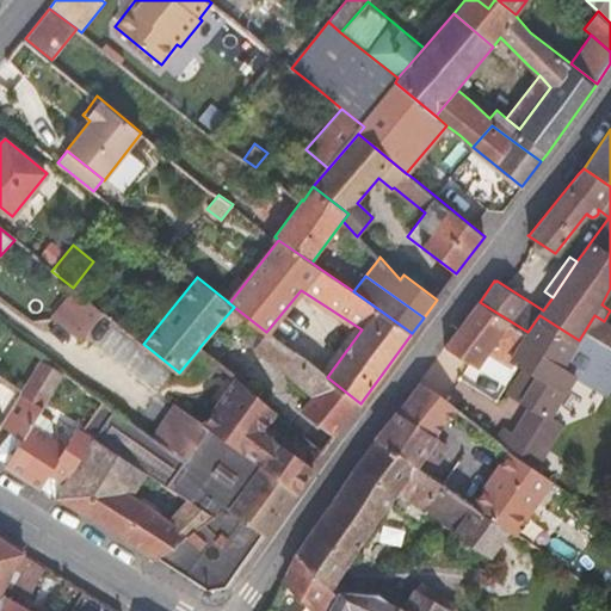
[(53,318),(81,340),(103,312),(75,290),(53,318)]
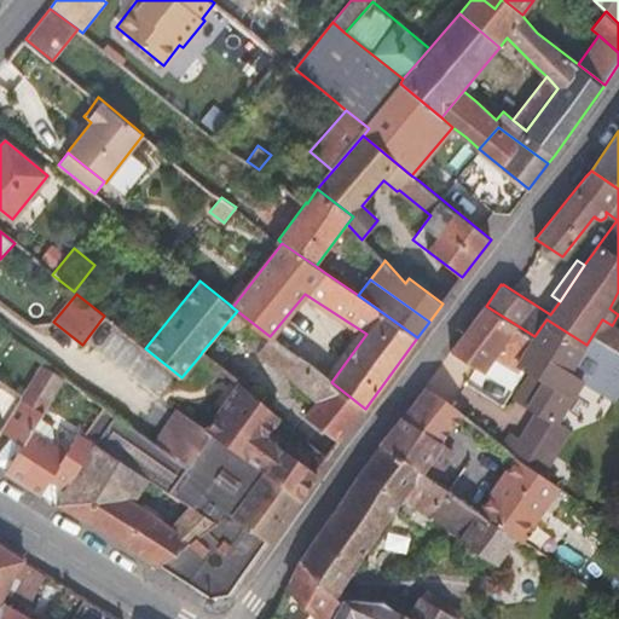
[(515,324),(486,306),(451,351),(482,371),(493,356),(515,324)]
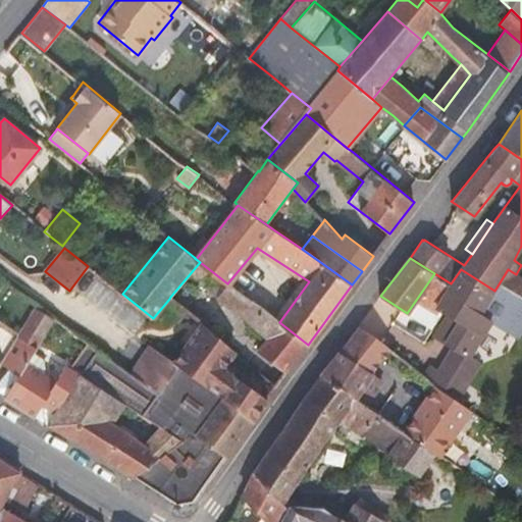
[(436,309),(442,312),(445,314),(457,320),(442,343),(451,348),(469,359),(482,335),(483,336),(492,320),(492,319),(482,314),(494,291),(461,269),(451,283),(436,309)]
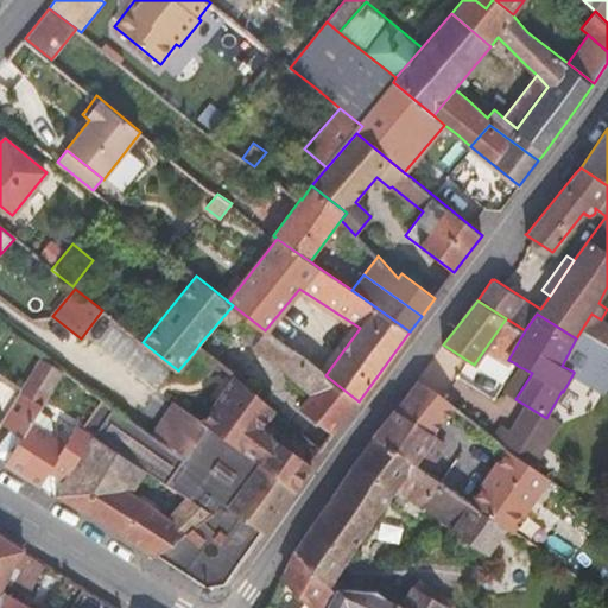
[(591,314),(582,329),(603,342),(607,333),(607,324),(601,320),(591,314)]
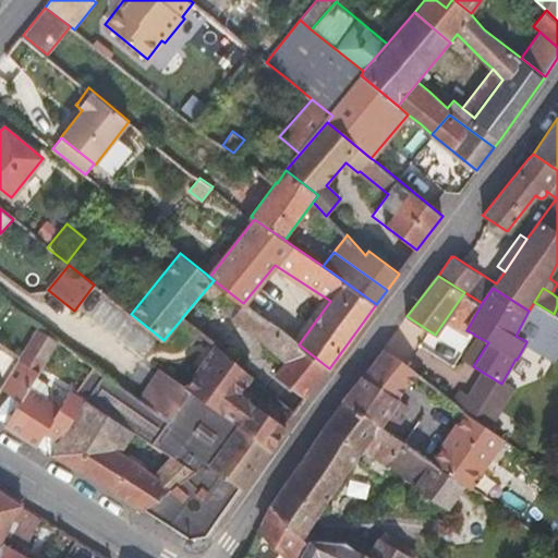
[(482,303),(464,292),(445,320),(471,337),(473,334),(466,330),(482,303)]
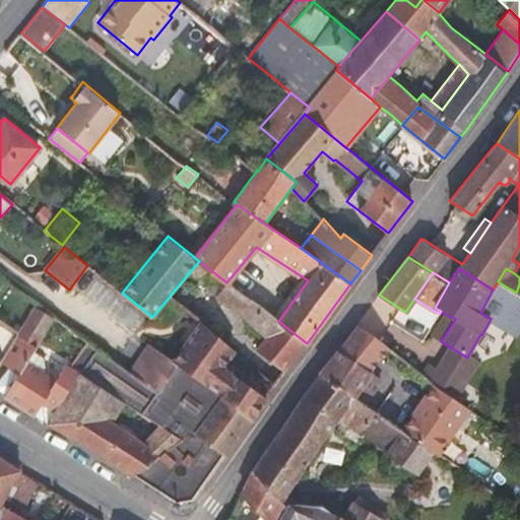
[(498,281),(493,289),(480,313),(491,318),(497,307),(515,317),(519,309),(519,294),(516,293),(498,281)]
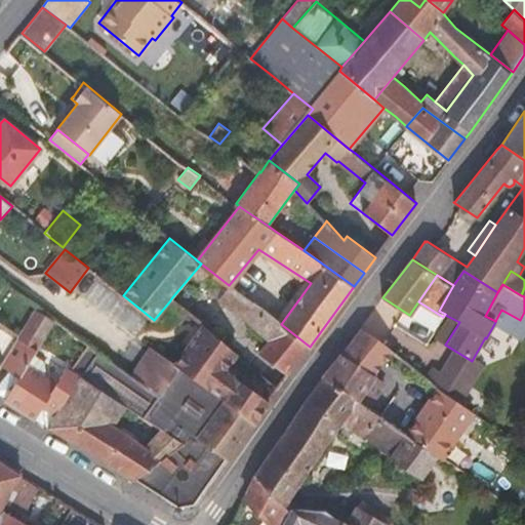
[(258,352),(288,374),(290,372),(310,347),(281,324),(230,286),(218,299),(245,321),(269,339),(258,352)]
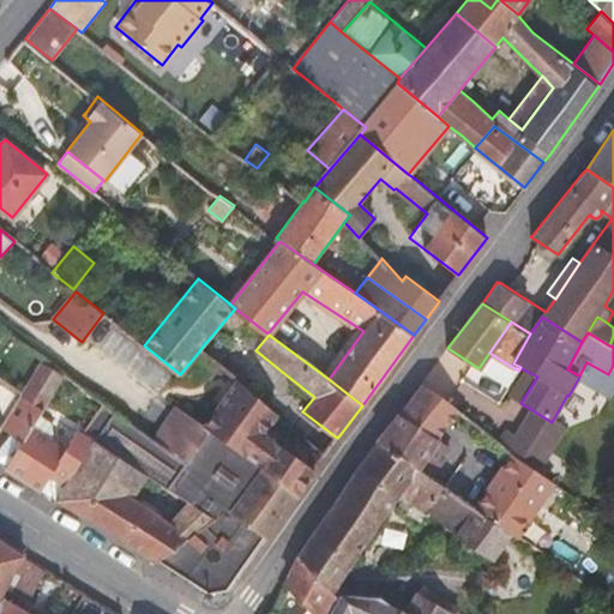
[(23,391),(24,391),(44,405),(65,372),(44,356),(23,391)]
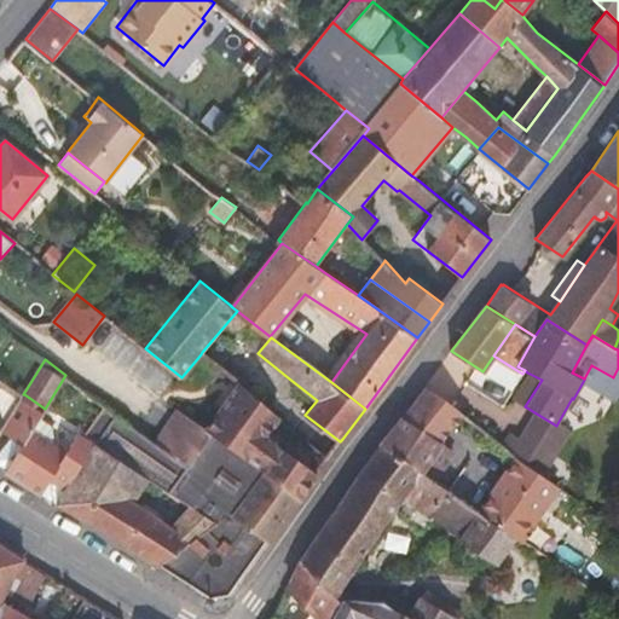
[(542,380),(527,372),(512,397),(525,406),(542,380)]
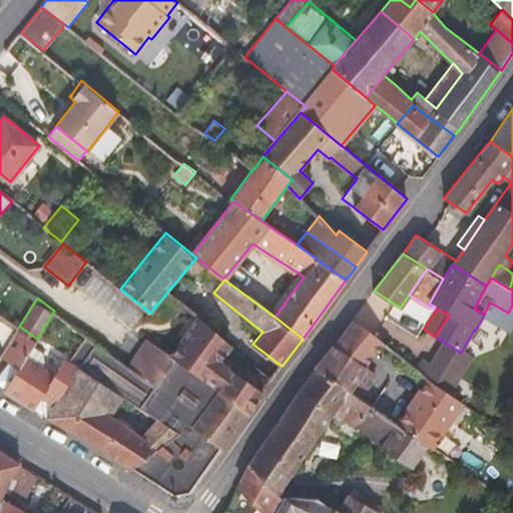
[(170,361),(248,413),(264,392),(220,361),(231,345),(212,329),(198,317),(171,355),(147,338),(128,366),(135,371),(154,385),(170,361)]
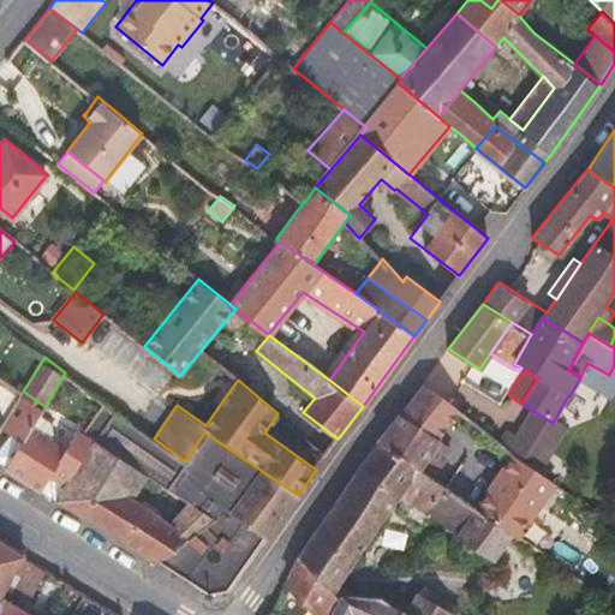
[(460,410),(422,384),(377,441),(419,470),(440,440),(439,439),(460,410)]
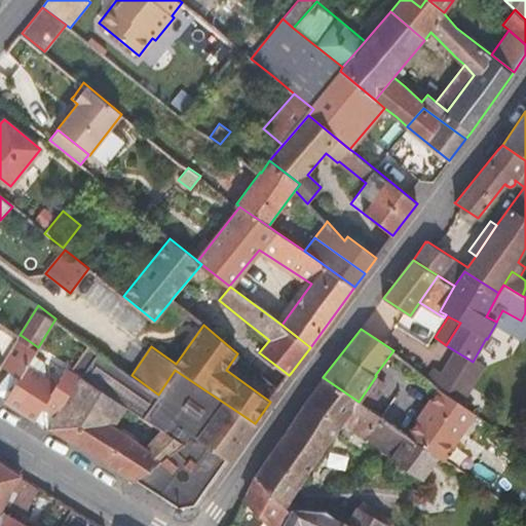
[(19,377),(5,400),(36,419),(42,408),(55,416),(81,376),(74,371),(67,366),(58,381),(30,363),(39,347),(38,347),(21,335),(1,366),(19,377)]
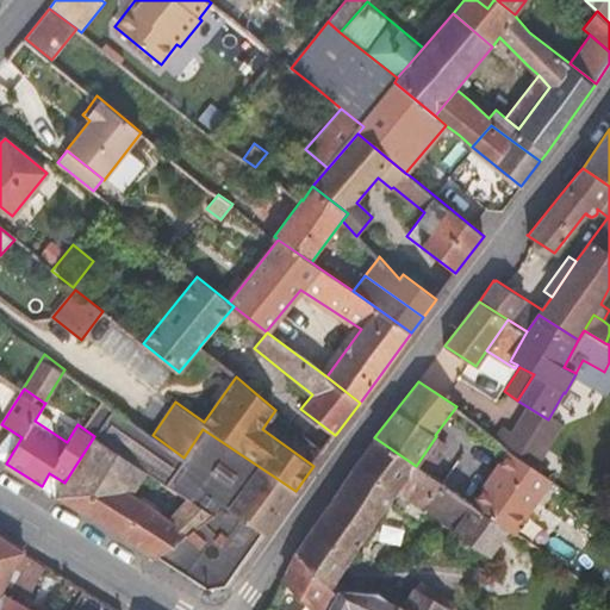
[(211,515),(156,558),(218,596),(226,584),(296,491),(203,429),(184,458),(161,441),(153,435),(132,419),(107,402),(86,430),(94,436),(147,472),(187,498),(211,515)]
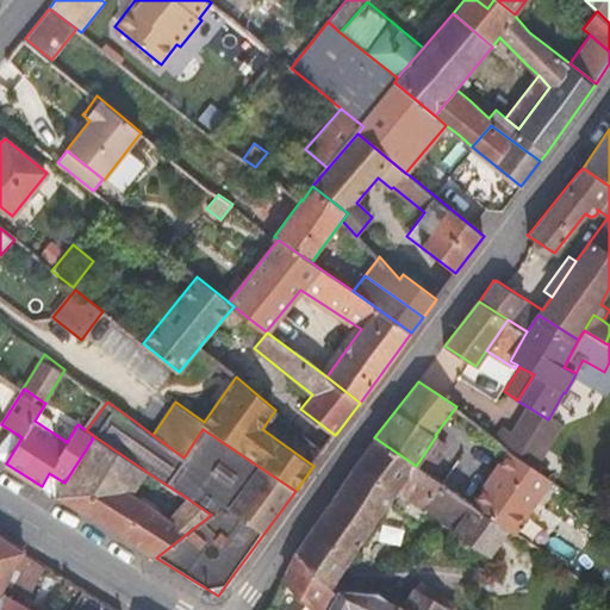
[(527,406),(510,431),(545,455),(561,428),(548,419),(527,406)]
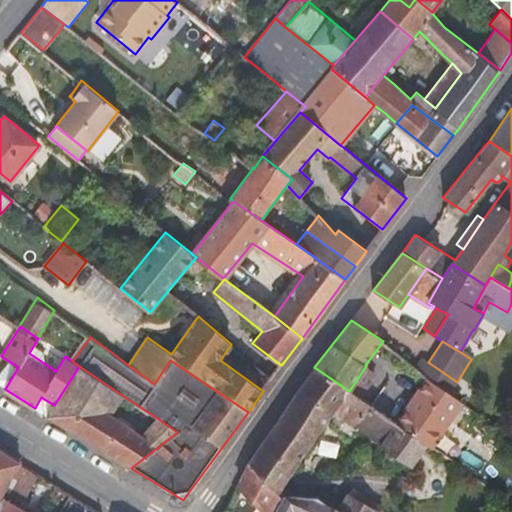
[(426,378),(450,394),(457,382),(428,362),(425,360),(418,371),(425,377),(426,378)]
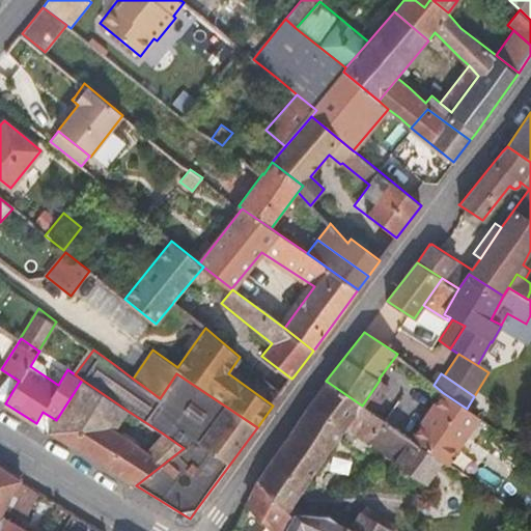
[(56,420),(49,430),(136,485),(184,448),(163,434),(147,452),(143,449),(128,438),(115,429),(128,411),(82,380),(56,420)]
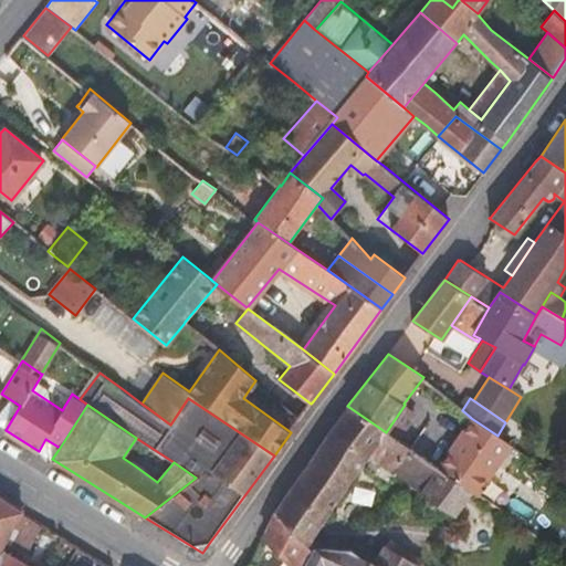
[(386,432),(347,406),(274,512),(308,547),(368,458),(457,517),(473,492),(437,468),(386,432)]
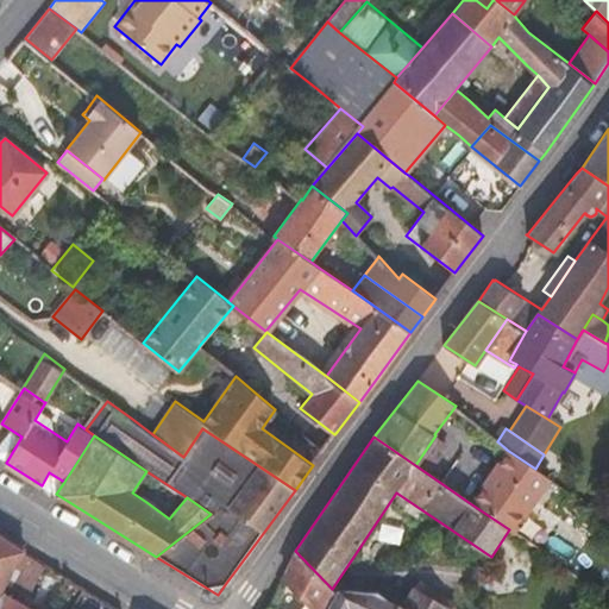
[(513,532),(550,478),(535,469),(507,450),(470,503),(509,529),(513,532)]
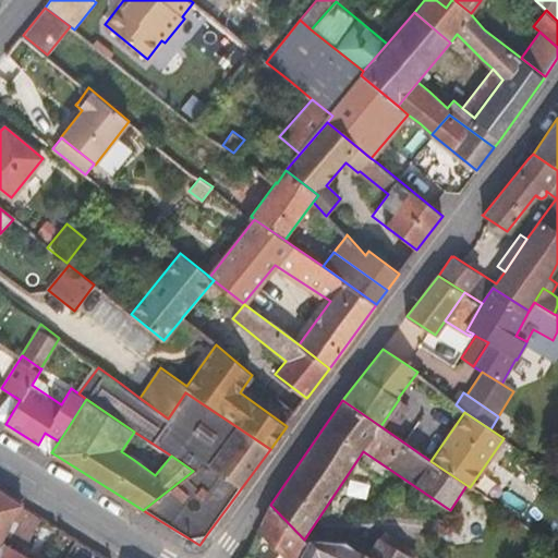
[(0,540),(10,524),(23,505),(0,489),(0,540)]
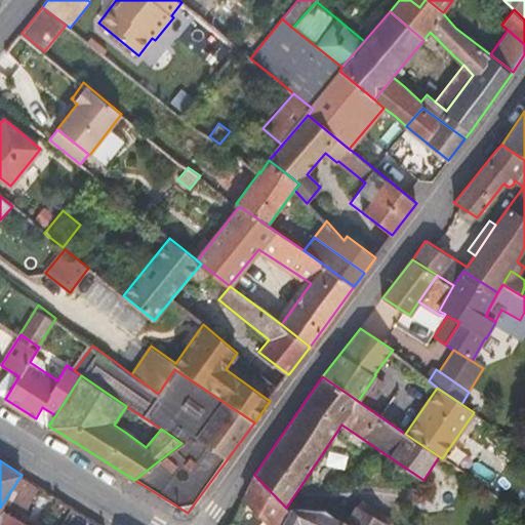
[(25,513),(40,486),(22,475),(6,503),(25,513)]
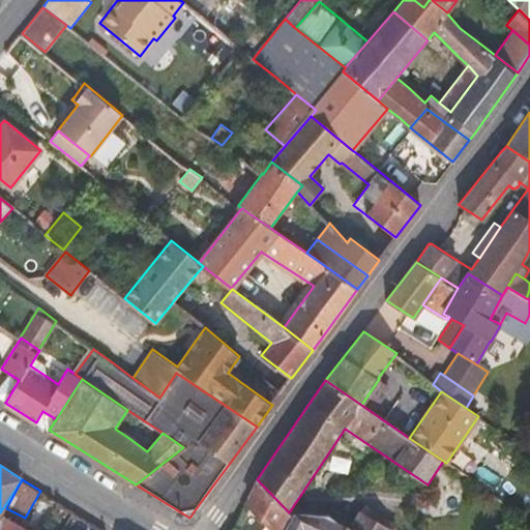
[(289,512),(257,479),(247,502),(267,524),(260,529),(284,529),(292,516),(289,512)]
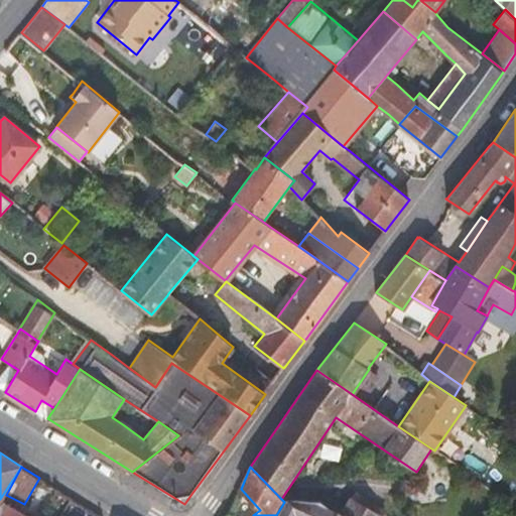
[(0,499),(0,515),(27,515),(2,501),(10,486),(9,485),(0,499)]
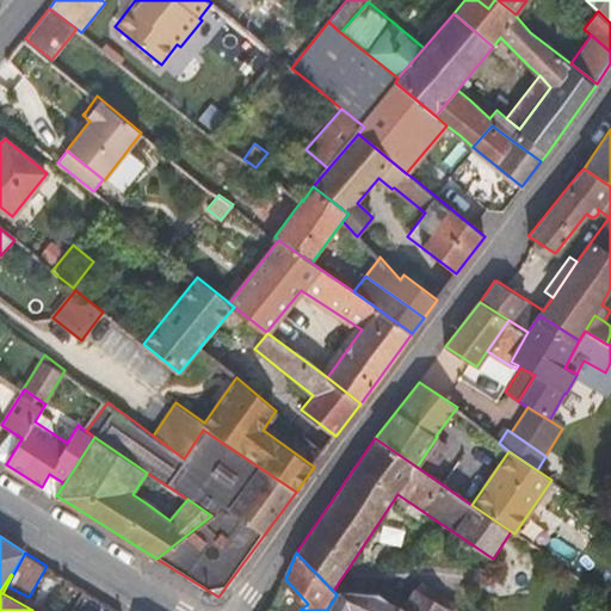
[(411,610),(450,610),(451,610),(423,592),(411,610)]
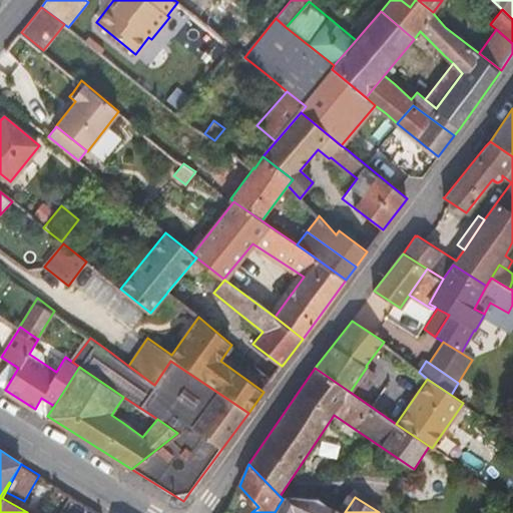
[(283,499),(275,512),(334,512),(337,510),(319,498),(283,499)]
